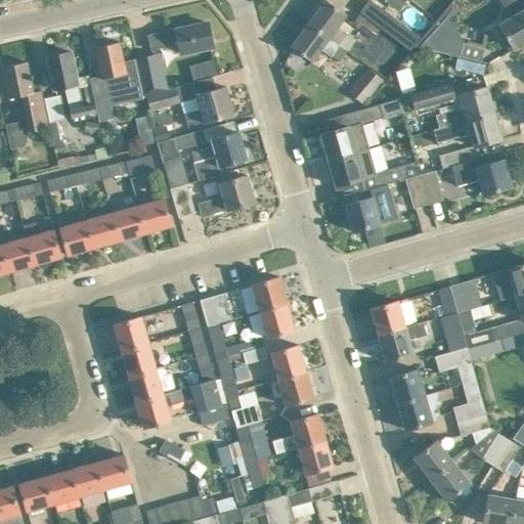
[(329,38),(337,27),(346,13),(326,0),(324,0),(308,24),(329,38)]
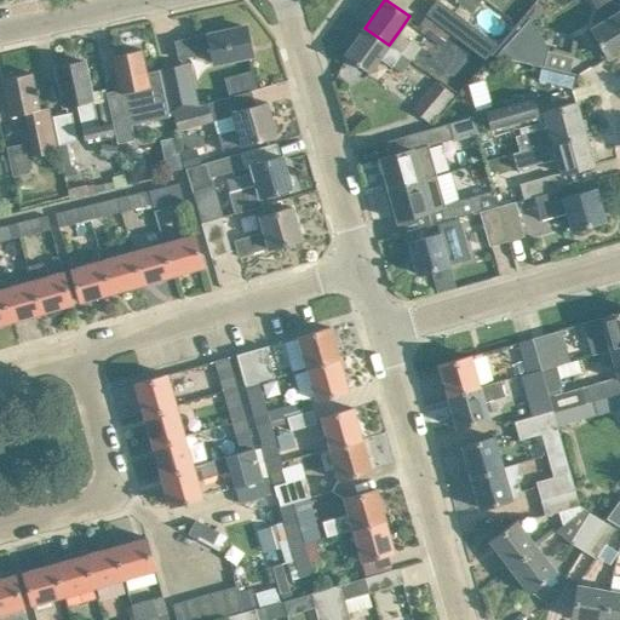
[(484,59),(497,44),(438,0),(436,0),(425,13),(484,59)]
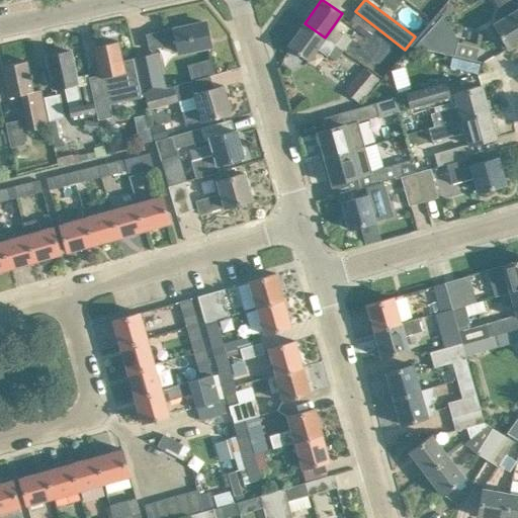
[(512,0),(495,0),(499,7),(506,17),(495,24),(498,30),(508,48),(517,41),(517,10),(517,11),(517,10),(517,8),(516,6),(512,0)]
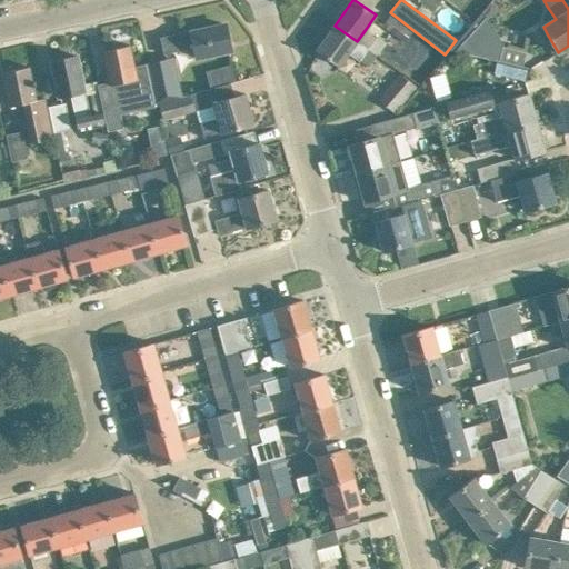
[(503,43),(488,18),(495,15),(496,8),(491,1),(450,49),(499,61),(503,43)]
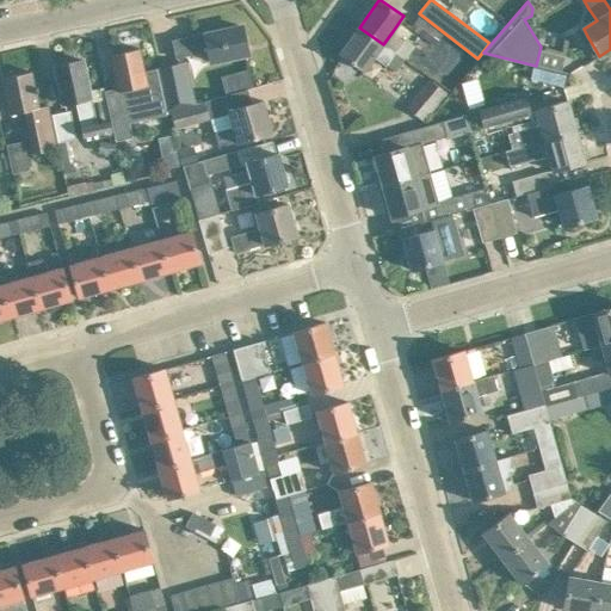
[(419,17),(413,29),(434,45),(443,35),(419,17)]
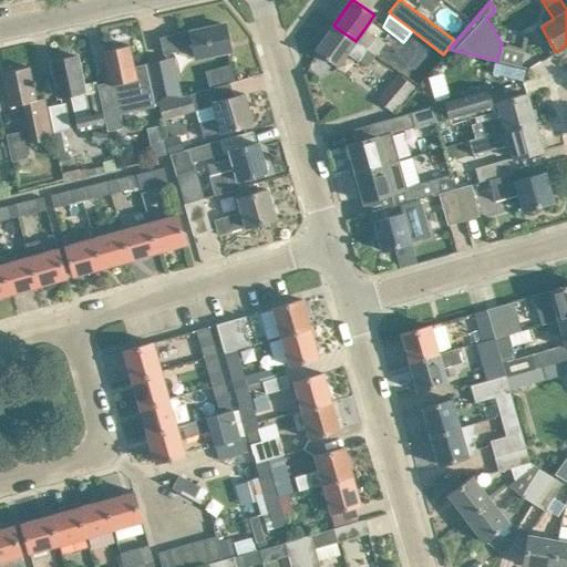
[(164,54),(194,48),(197,58),(230,50),(225,24),(191,31),(161,38),(164,54)]
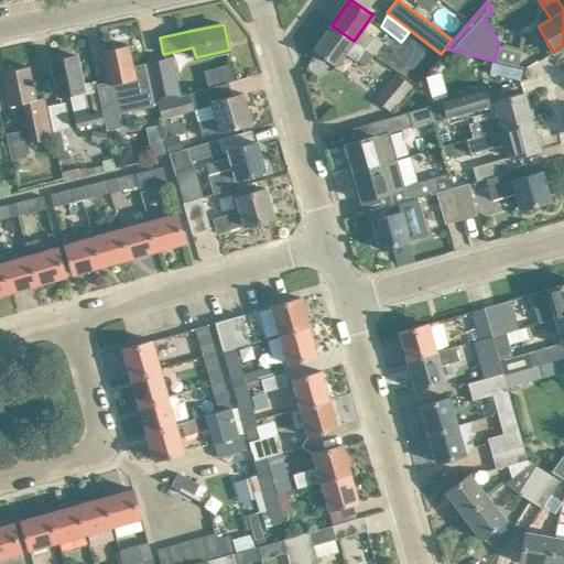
[(366,66),(373,55),(364,49),(354,41),(332,25),(314,51),(336,66),(345,53),(357,61),(366,66)]
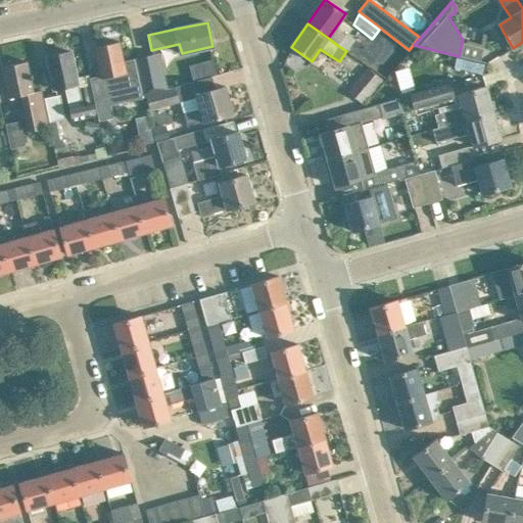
[(346,51),(355,39),(346,32),(337,45),(346,51)]
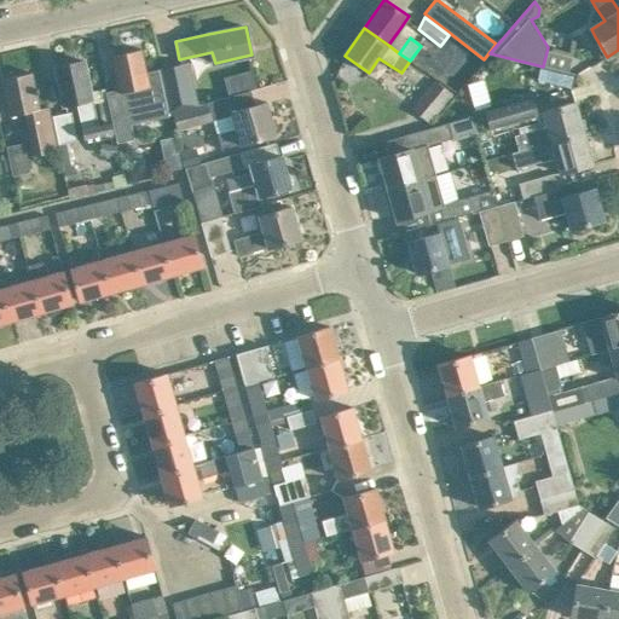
[(120,88),(106,91),(113,121),(115,133),(116,142),(132,138),(129,123),(168,115),(167,110),(160,71),(146,74),(142,48),(113,56),(117,79),(120,88)]
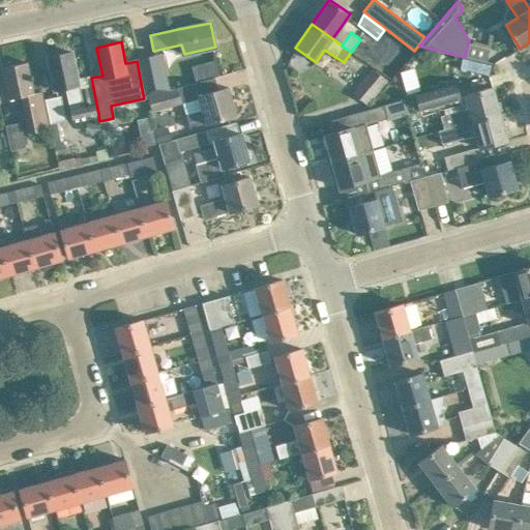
[(80,85),(79,85),(78,79),(77,72),(72,53),(48,58),(52,78),(55,90),(66,87),(74,122),(86,119),(80,85)]
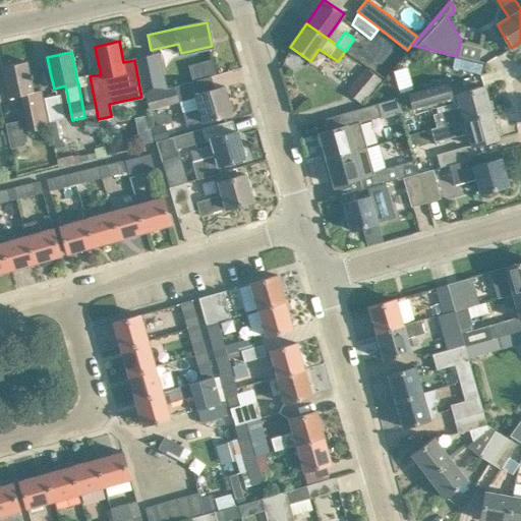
[(134,60),(140,93),(166,88),(160,55),(134,60)]
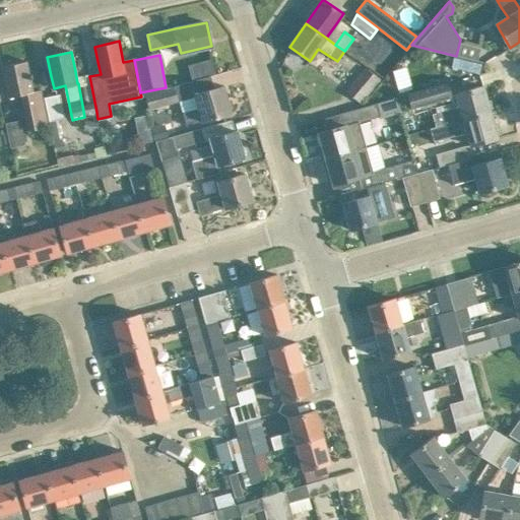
[(22,95),(29,130),(48,126),(40,89),(33,91),(26,61),(2,66),(9,99),(22,95)]
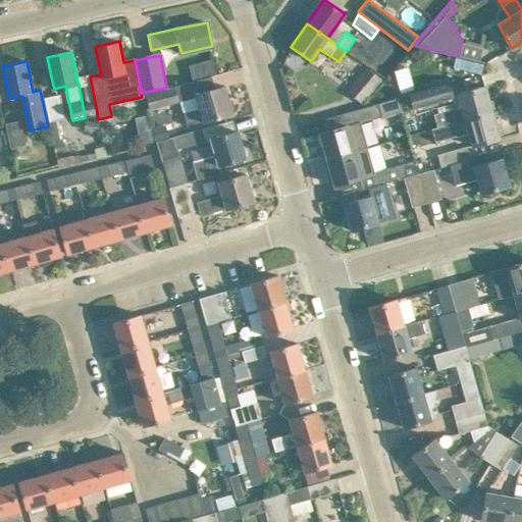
[(407,67),(395,71),(401,93),(413,90),(407,67)]
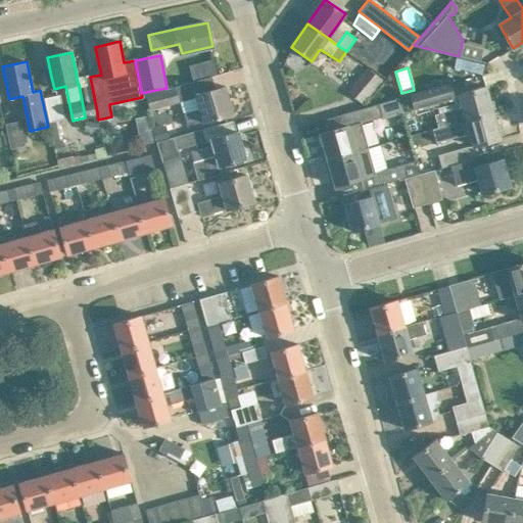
[(347,91),(362,102),(363,103),(382,80),(366,68),(347,91)]
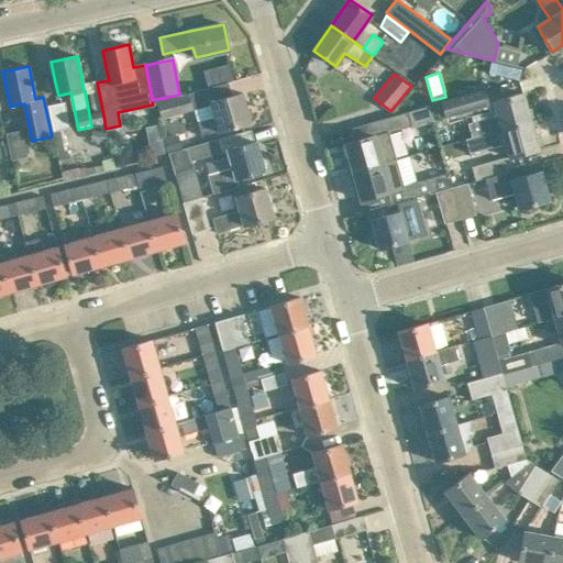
[(98,91),(97,83),(96,80),(83,84),(84,90),(85,90),(85,95),(89,94),(98,91)]
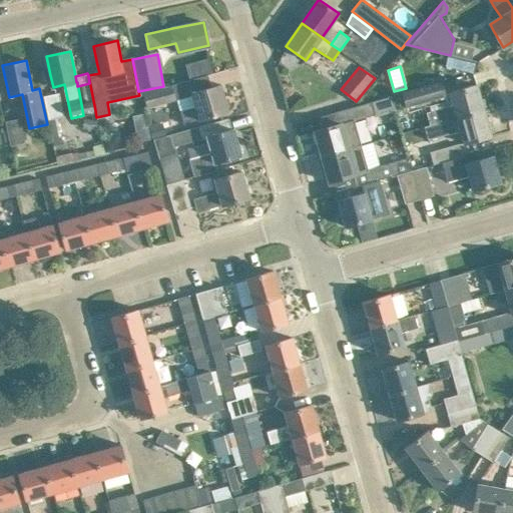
[(207,76),(172,86),(176,99),(193,94),(197,107),(181,112),(185,123),(228,111),(221,84),(210,87),(207,76)]
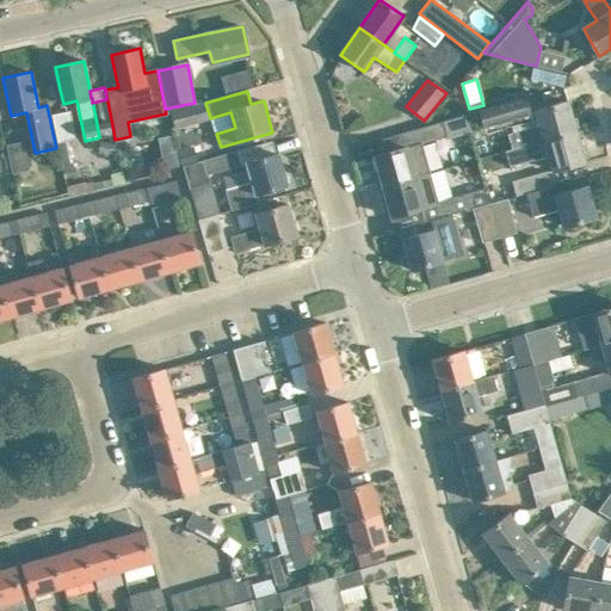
[(526,99),(480,112),(483,127),(530,113),(526,99)]
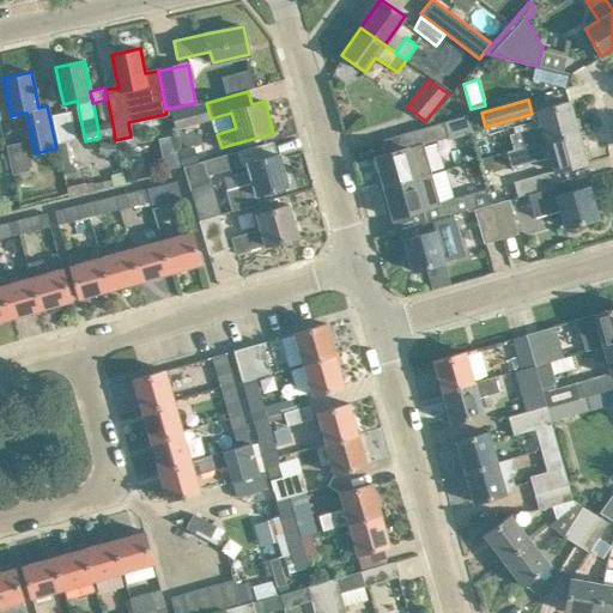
[(542,125),(509,134),(511,140),(514,149),(515,151),(578,133),(570,101),(546,108),(538,110),(542,125)]
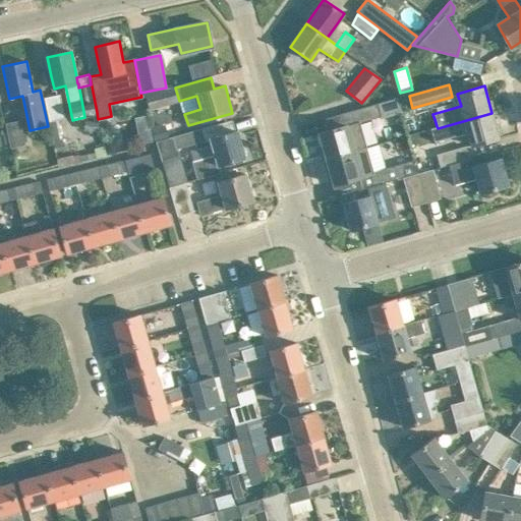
[(147,96),(150,109),(179,101),(175,88),(147,96)]
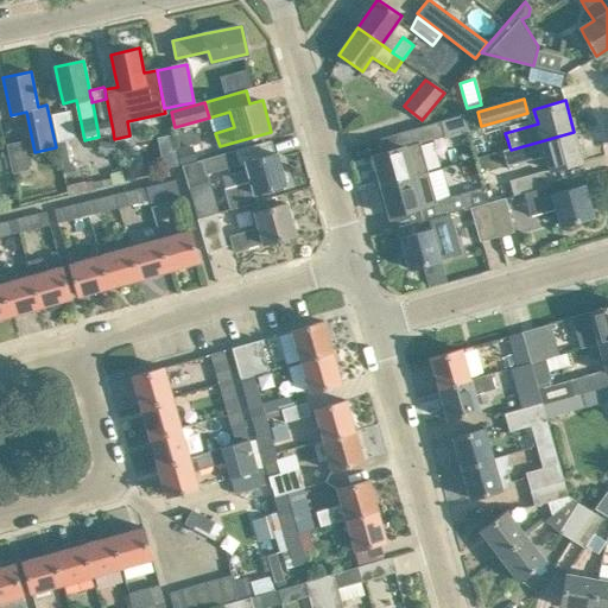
[(76,138),(70,109),(51,114),(57,141),(70,139),(76,138)]
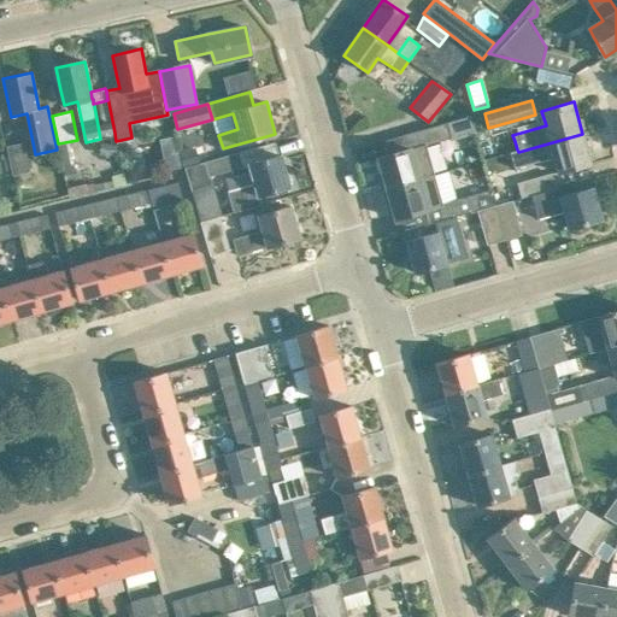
[(451,137),(447,123),(405,135),(409,148),(425,145),(451,137)]
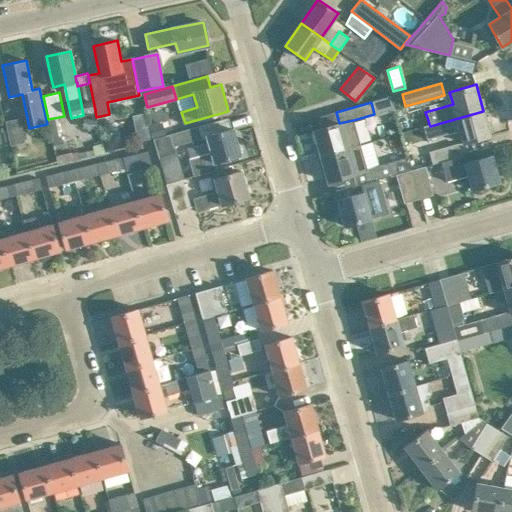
[(490,136),(483,111),(423,128),(426,140),(460,130),(464,143),(490,136)]
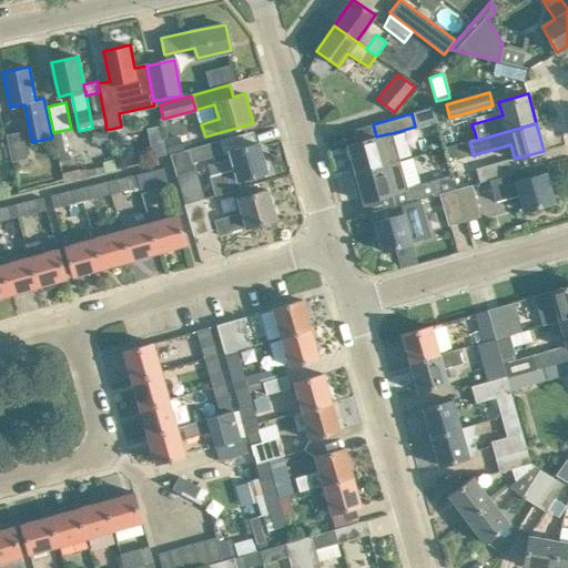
[(196,170),(194,162),(230,152),(230,151),(256,143),(253,131),(220,140),(184,150),(185,152),(171,155),(176,175),(196,170)]
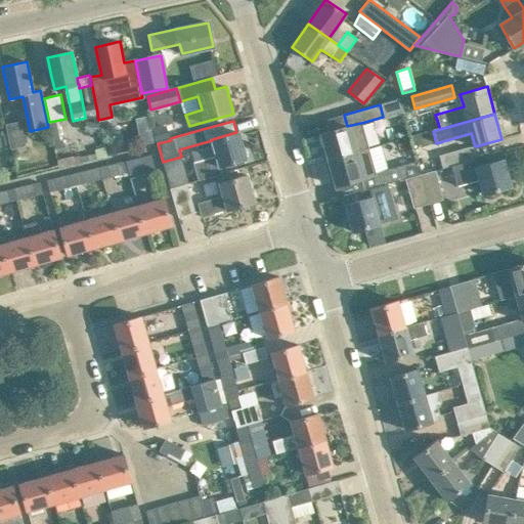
[(20,122),(6,125),(11,148),(26,145),(20,122)]
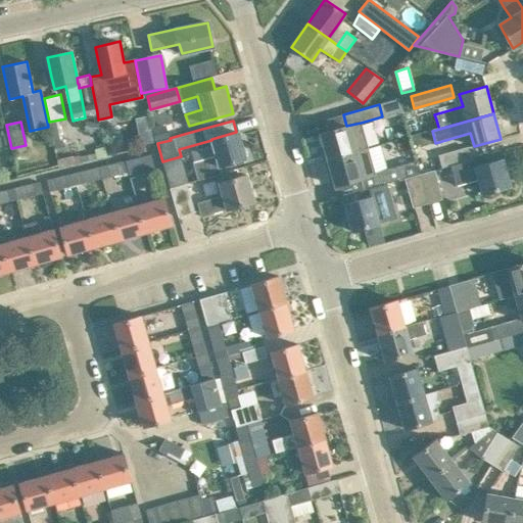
[(369,149),(361,123),(346,126),(321,133),(329,160),(369,149)]
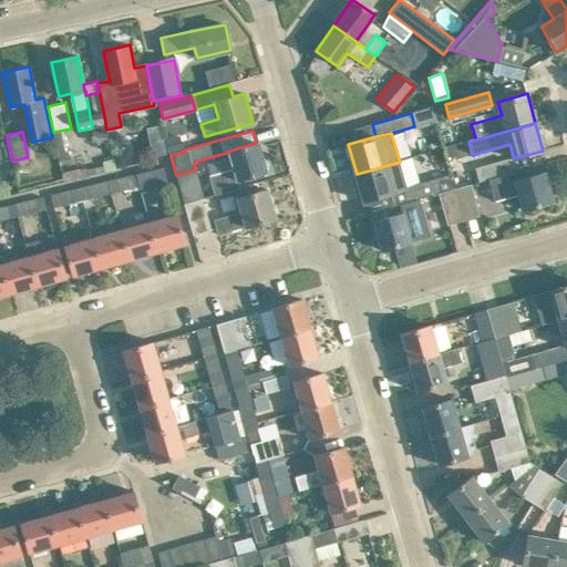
[(208,176),(214,195),(240,187),(238,179),(267,172),(258,143),(256,143),(229,151),(229,152),(234,168),(208,176)]
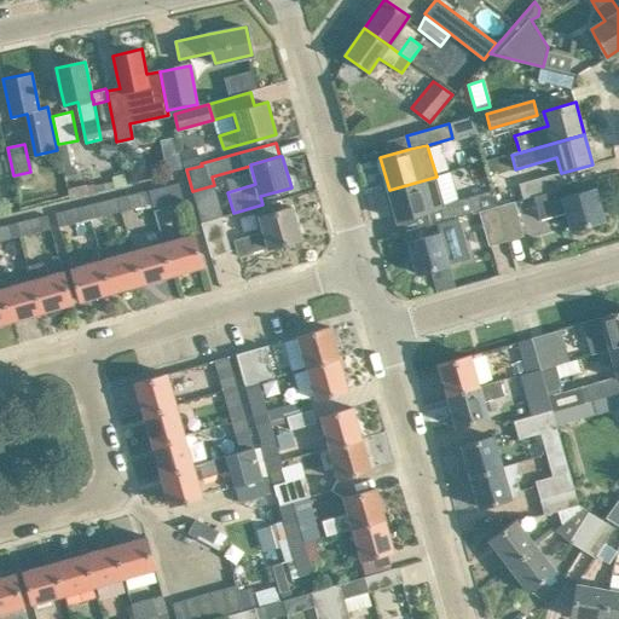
[(557,189),(554,174),(519,184),(522,198),(557,189)]
